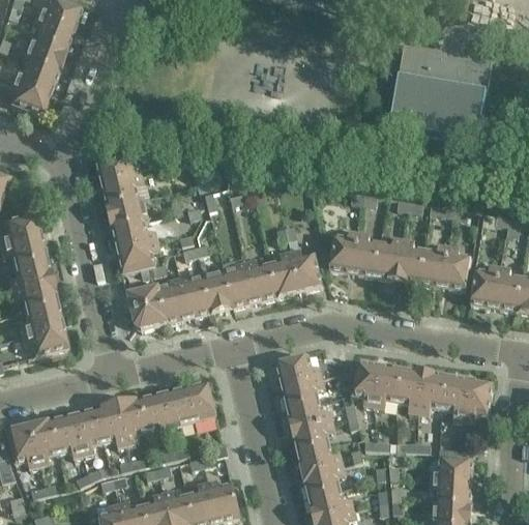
[(13,0),(11,7),(20,9),(22,0),(29,0),(13,0)]
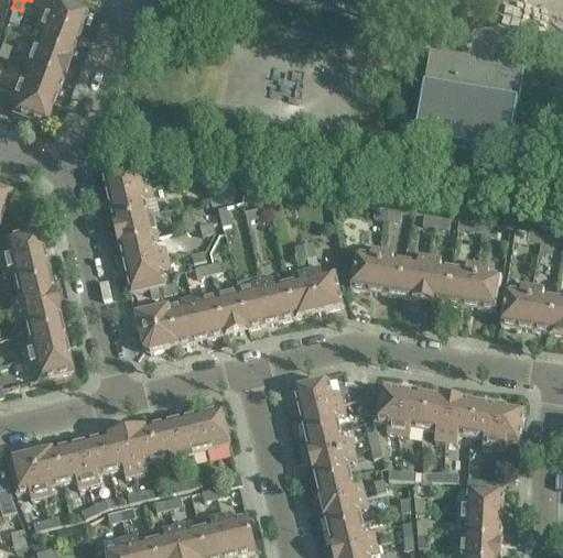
[(39,12),(36,18),(78,33),(87,10),(60,0),(53,0),(49,10),(41,8),(39,12)]
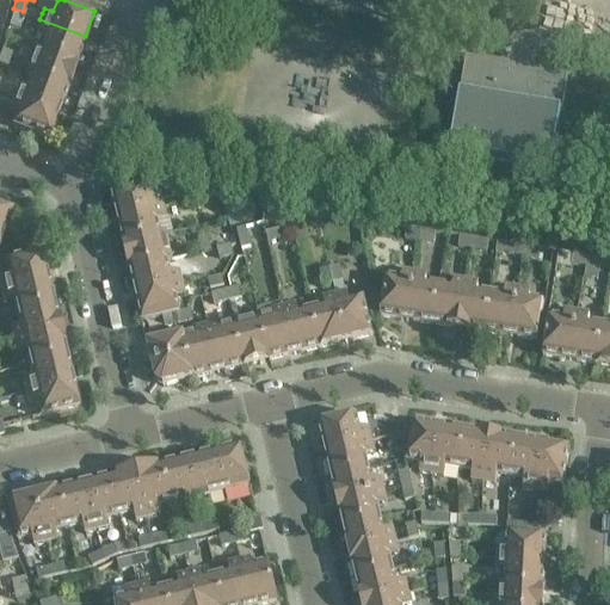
[(19,25),(23,11),(13,8),(10,23),(19,25)]
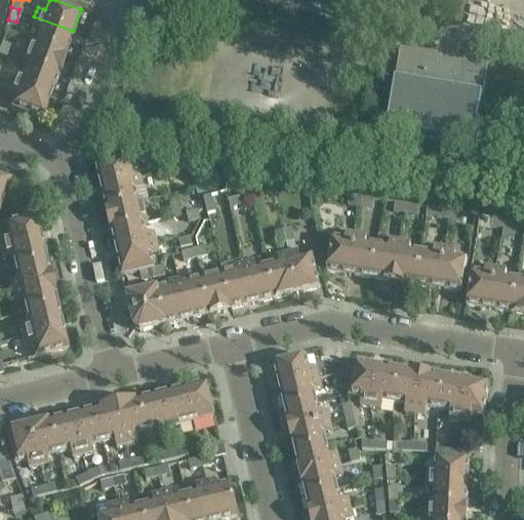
[(30,37),(28,42),(64,55),(73,31),(34,16),(30,26),(38,29),(34,39),(30,37)]
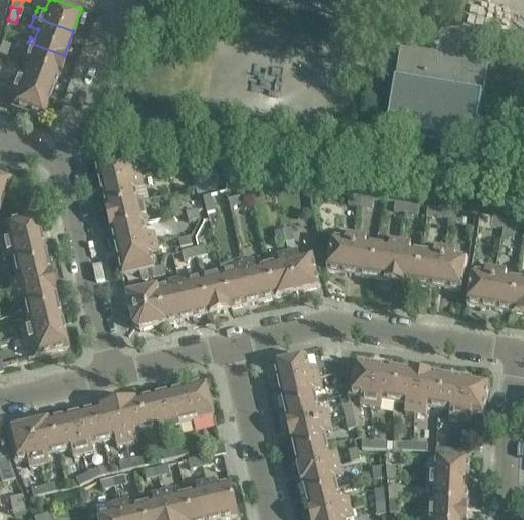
[(22,61),(26,62),(56,74),(64,55),(28,42),(22,61)]
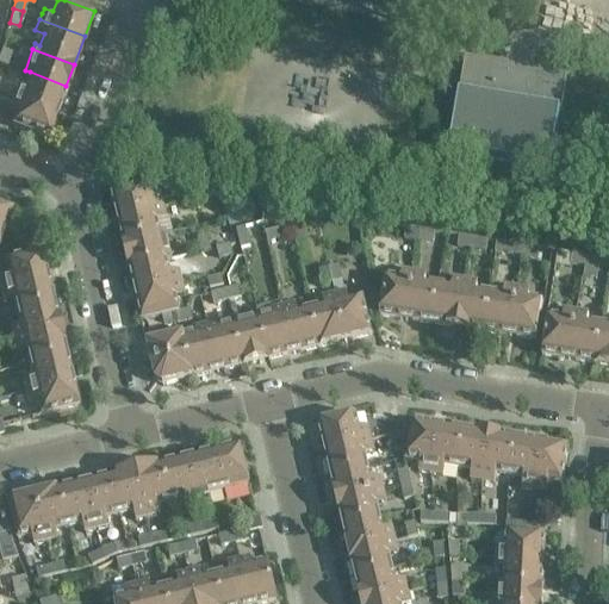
[(465,51),(448,147),(550,164),(566,69),(465,51)]
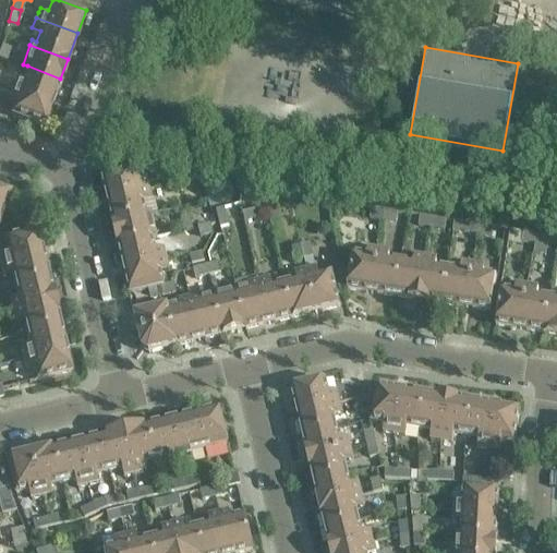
[(14,73),(11,83),(52,99),(60,79),(27,65),(23,76),(14,73)]
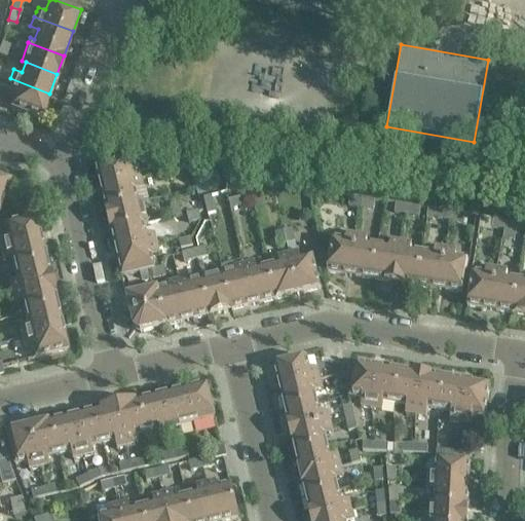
[(10,78),(8,83),(9,84),(7,88),(14,91),(9,104),(41,116),(49,94),(10,78)]
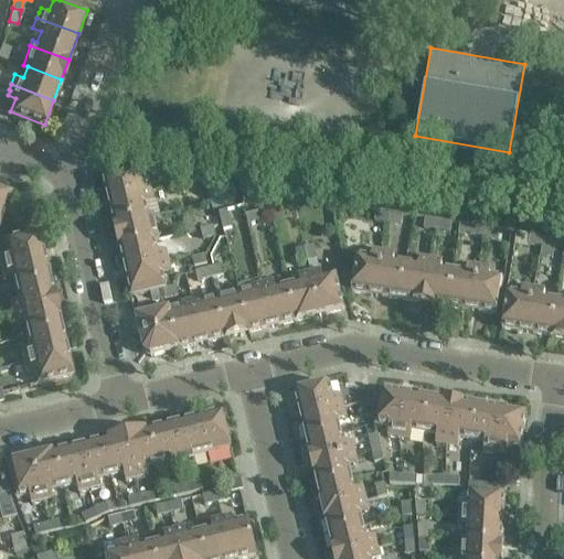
[(102,174),(107,197),(151,186),(149,176),(141,178),(139,170),(138,170),(137,165),(102,174)]
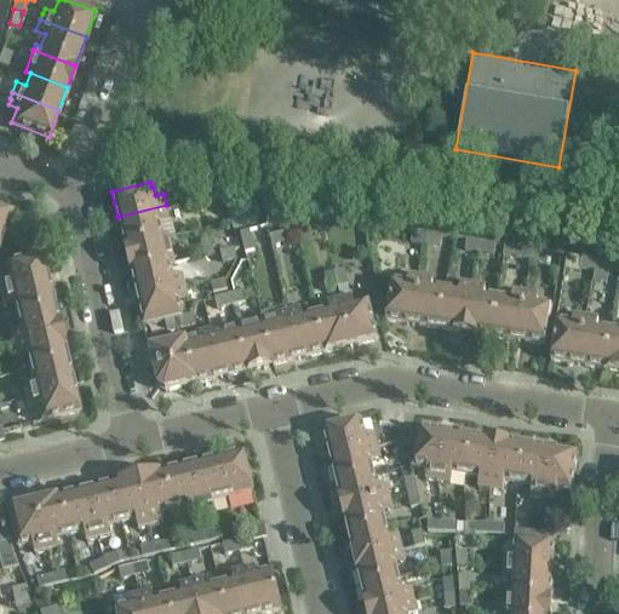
[(201,191),(187,190),(185,199),(199,200),(201,191)]
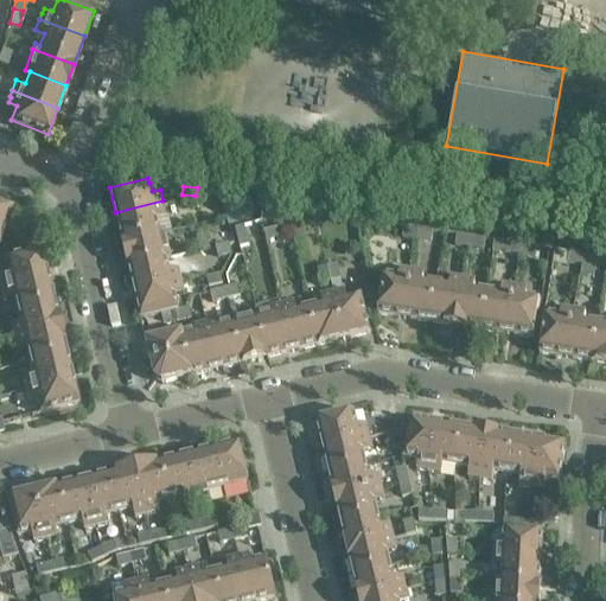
[(237,209),(252,210),(253,199),(238,198),(237,209)]
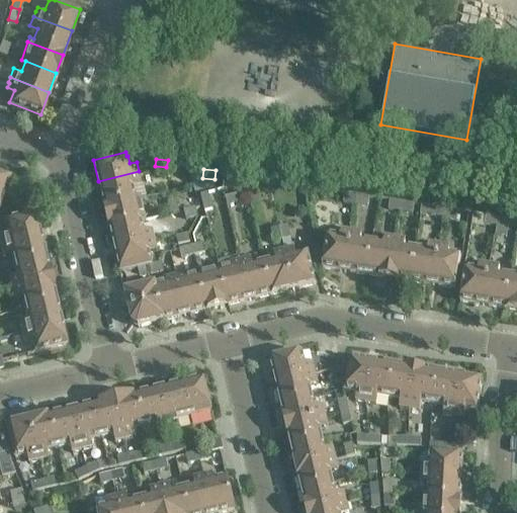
[(0,198),(9,174),(0,170),(0,198)]
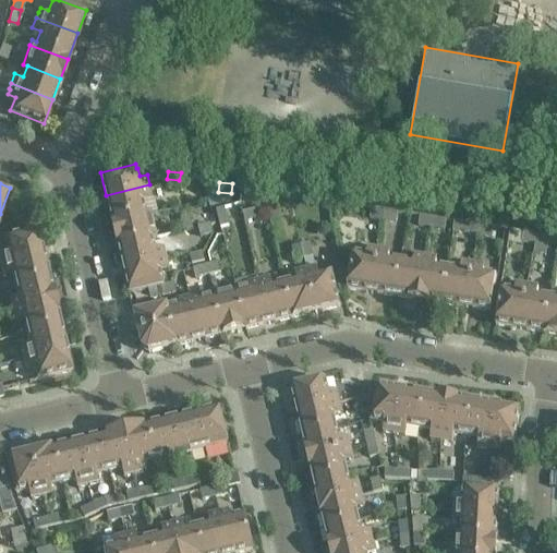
[(149,184),(106,195),(111,218),(147,209),(150,208),(158,207),(156,196),(153,196),(149,184)]
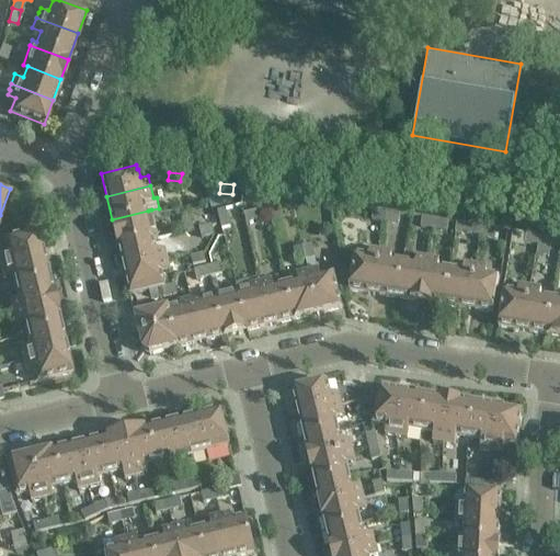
[(216,206),(217,213),(220,225),(230,223),(226,204),(216,206)]
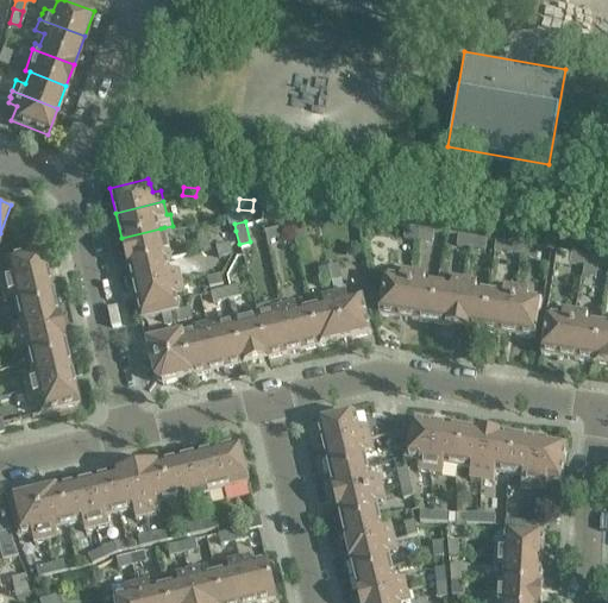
[(422,226),(408,224),(407,234),(420,237),(422,226)]
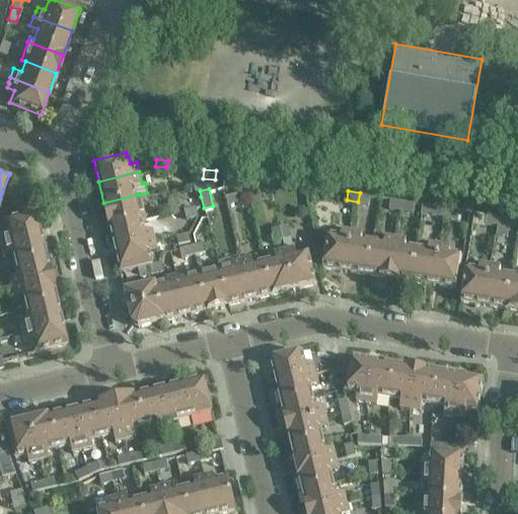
[(224,194),(226,203),(237,201),(235,192),(224,194)]
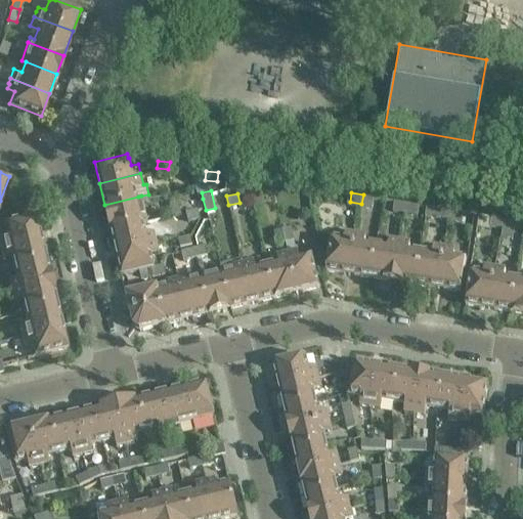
[(375,197),(363,195),(361,204),(373,206),(375,197)]
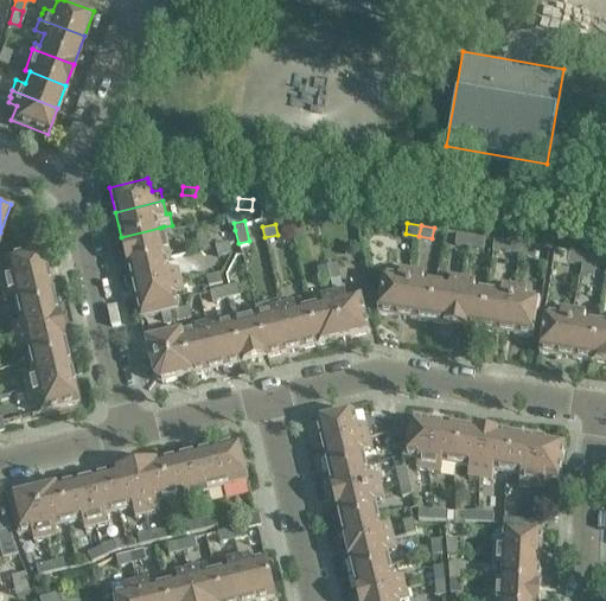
[(160,228),(121,237),(128,264),(166,255),(171,254),(164,227),(160,228)]
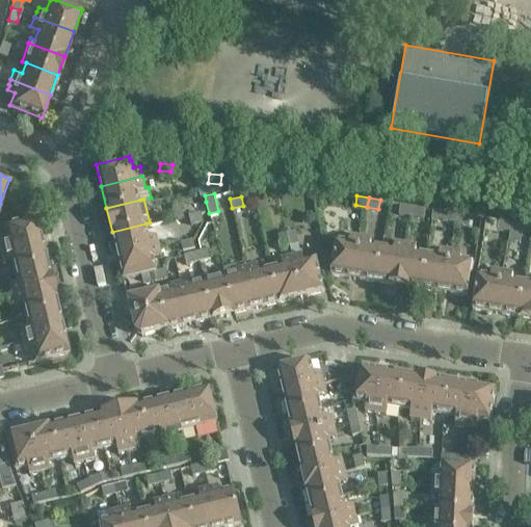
[(185,212),(182,200),(174,202),(177,214),(185,212)]
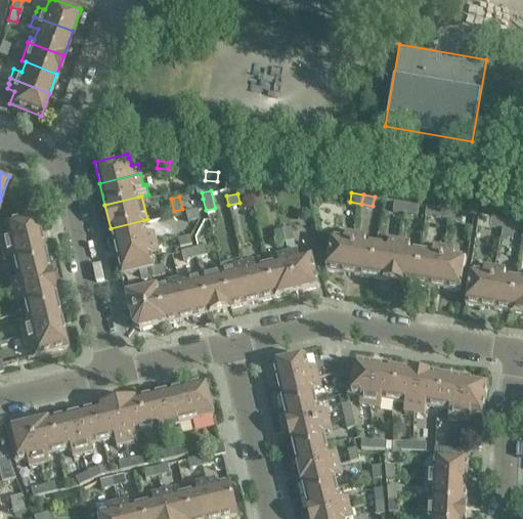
[(384,199),(383,206),(404,210),(405,202),(384,199)]
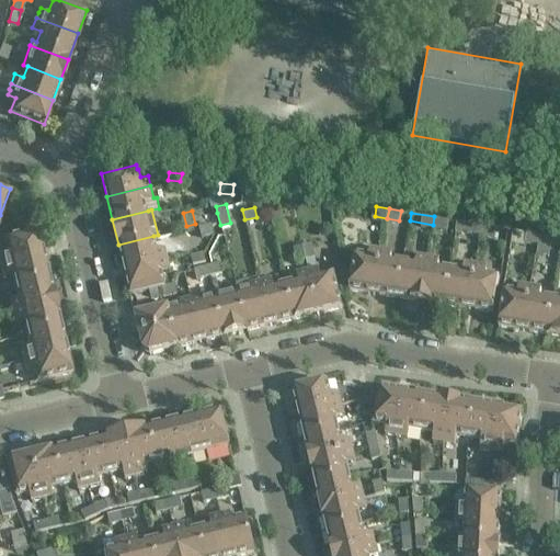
[(434,216),(433,225),(446,227),(447,218),(434,216)]
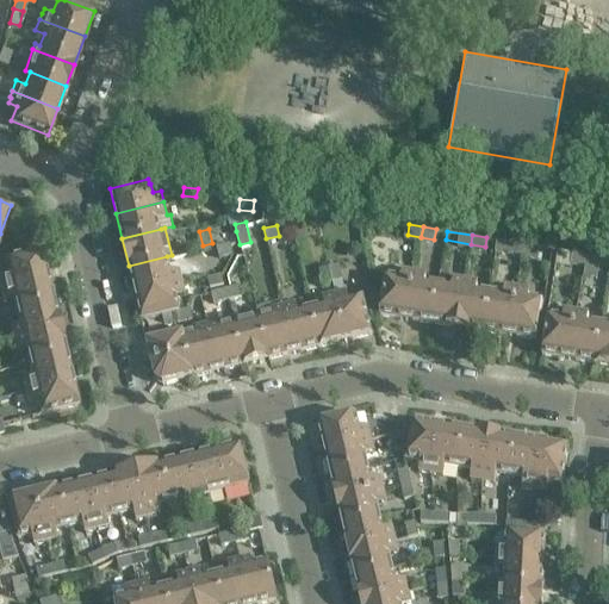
[(232,238),(218,242),(221,251),(235,248),(232,238)]
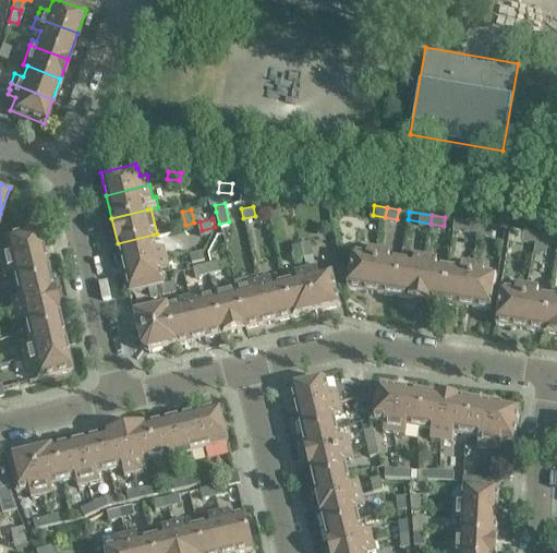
[(456,218),(455,226),(467,228),(477,230),(479,221),(456,218)]
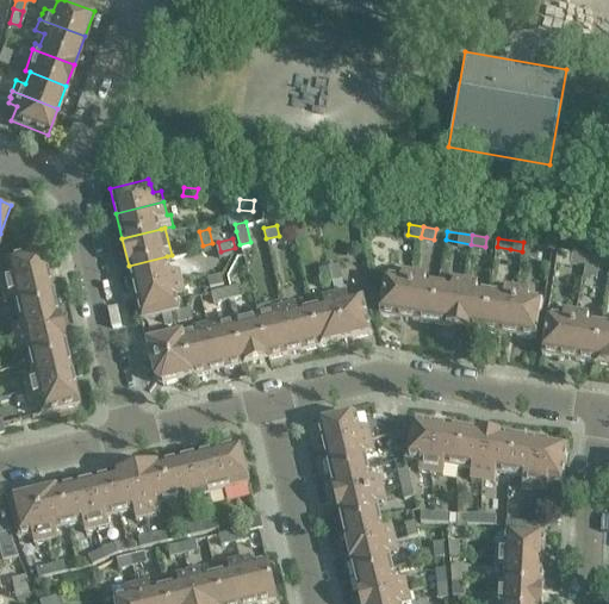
[(523,242),(522,251),(536,254),(538,244),(523,242)]
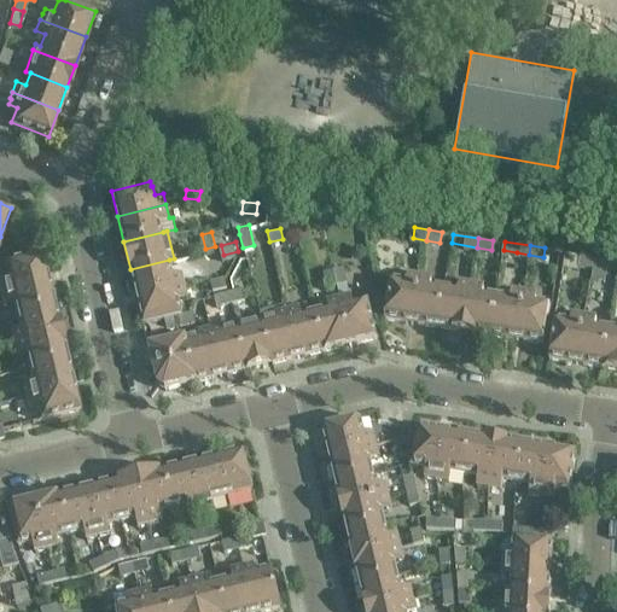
[(563,250),(562,260),(575,262),(592,264),(593,254),(563,250)]
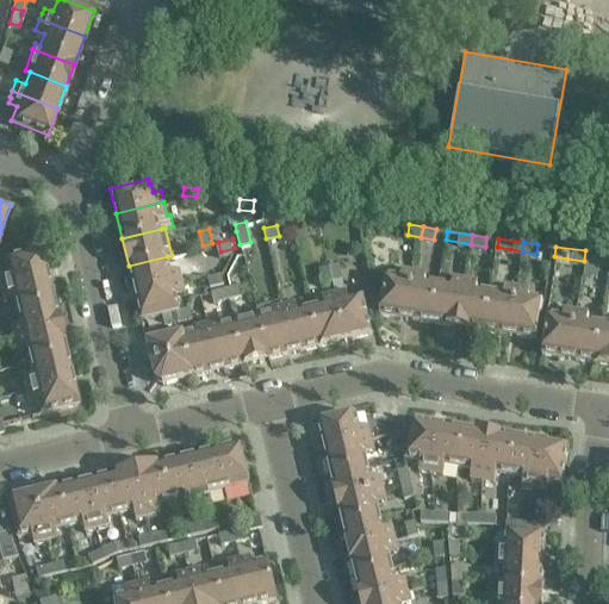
[(0,282),(45,272),(39,248),(2,256),(0,257),(0,282)]
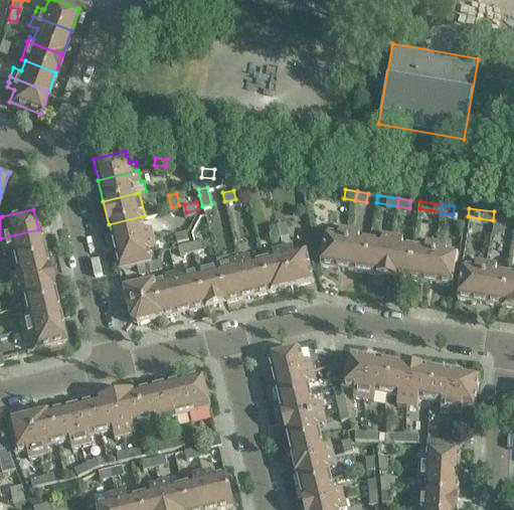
[(513,213),(494,211),(493,220),(513,222),(513,213)]
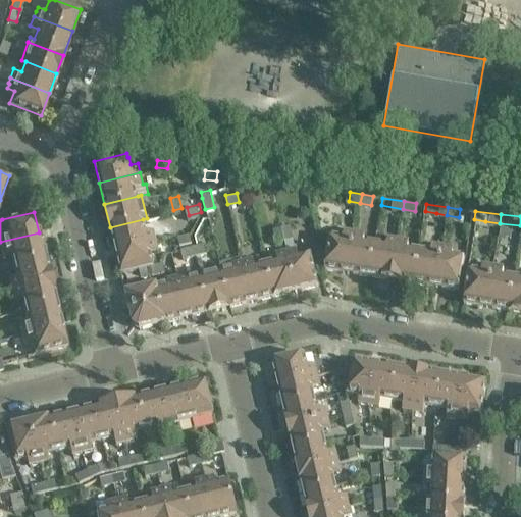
[(143,219),(110,227),(115,250),(156,240),(154,228),(145,230),(143,219)]
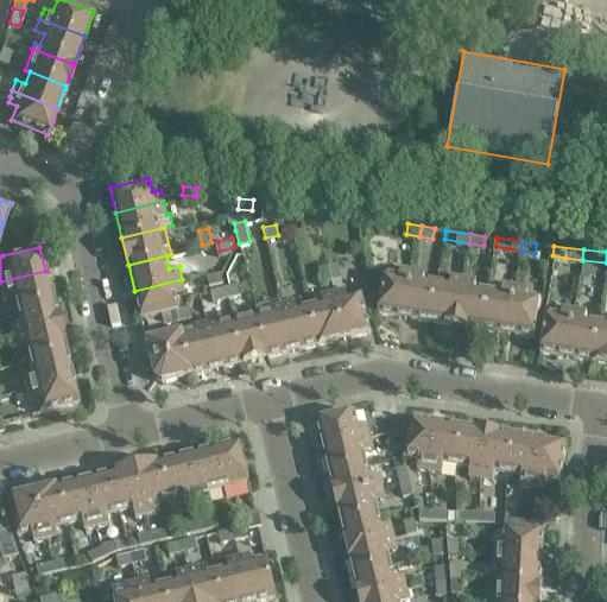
[(328,263),(332,277),(343,273),(340,260),(328,263)]
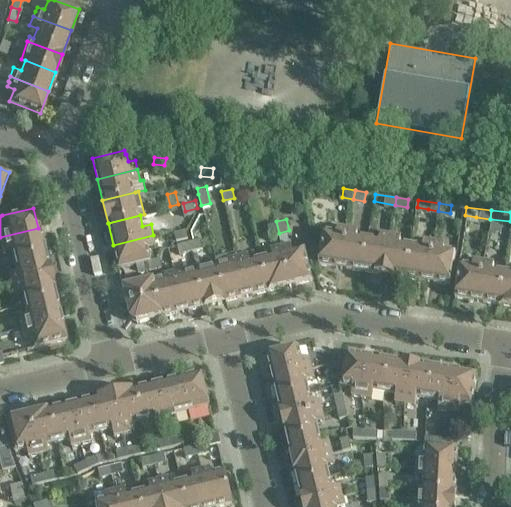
[(276,221),(266,224),(269,235),(279,233),(276,221)]
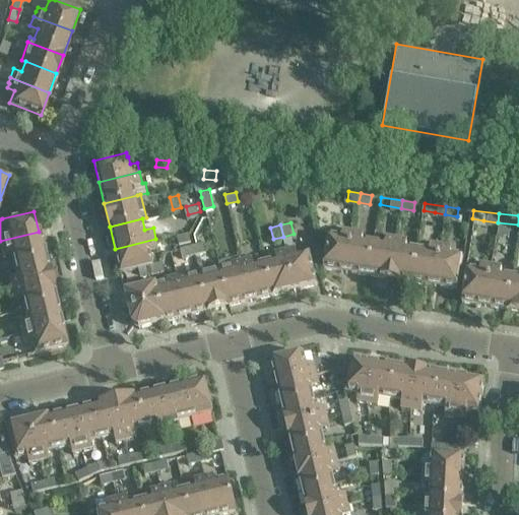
[(329,234),(323,266),(346,269),(352,229),(342,227),(340,234),(332,233),(332,234),(329,234)]
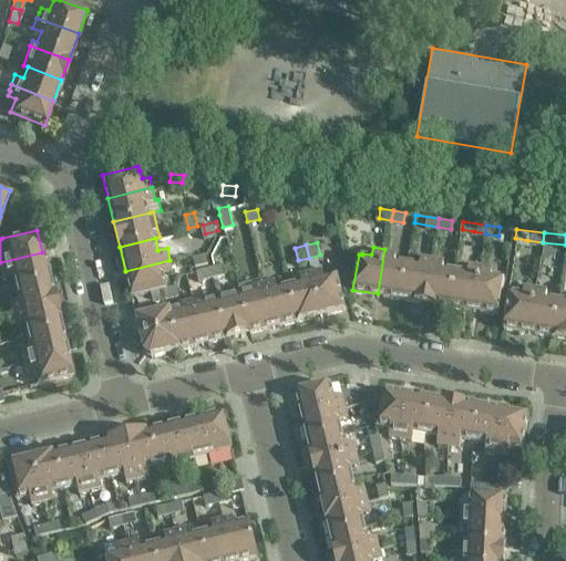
[(384,249),(378,293),(402,298),(408,261),(394,259),(395,250),(384,249)]
